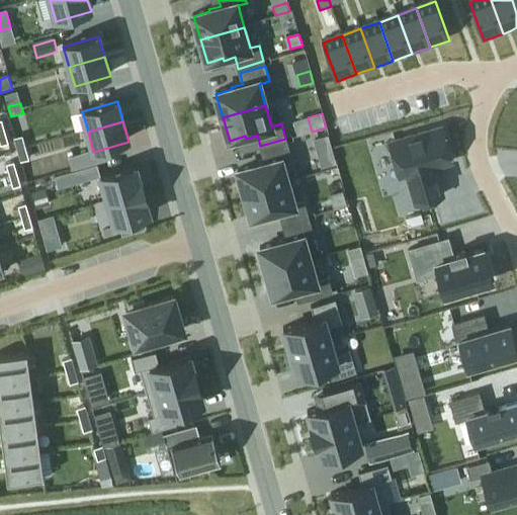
[(444,127),(392,143),(402,178),(409,176),(418,204),(445,196),(437,168),(454,163),(444,127)]
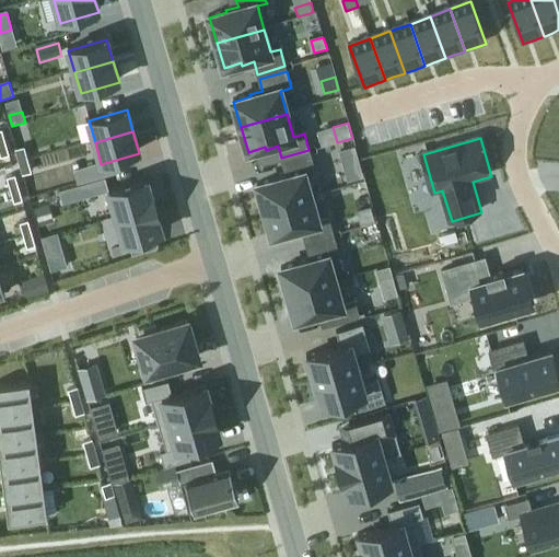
[(7,143),(0,144),(0,153),(1,159),(10,157),(7,143)]
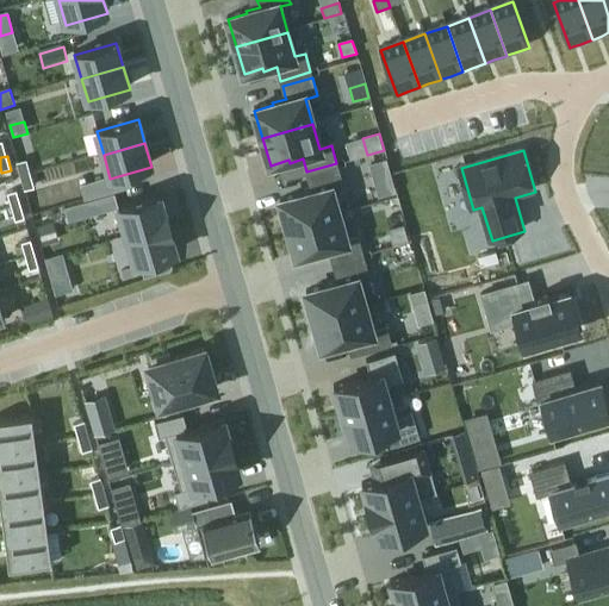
[(387,161),(371,166),(376,182),(392,177),(387,161)]
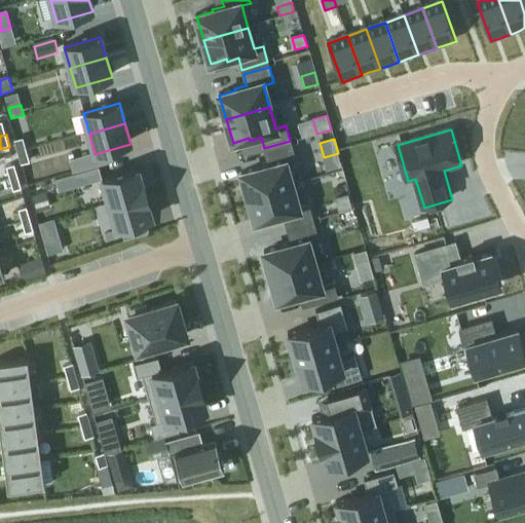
[(24,140),(15,142),(19,154),(27,152),(24,140)]
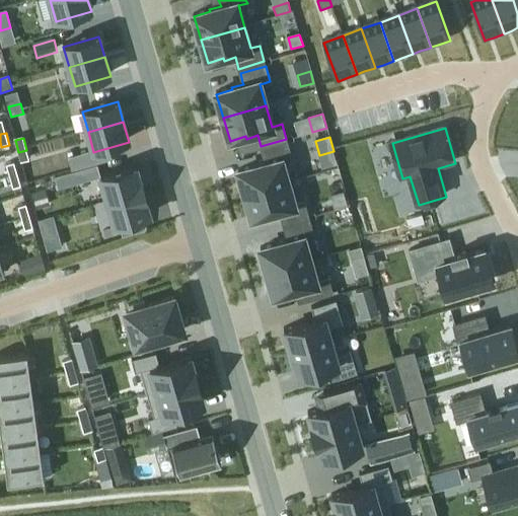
[(254,167),(238,172),(245,196),(288,183),(282,162),(292,159),(288,144),(263,151),(266,162),(253,165),(254,167)]
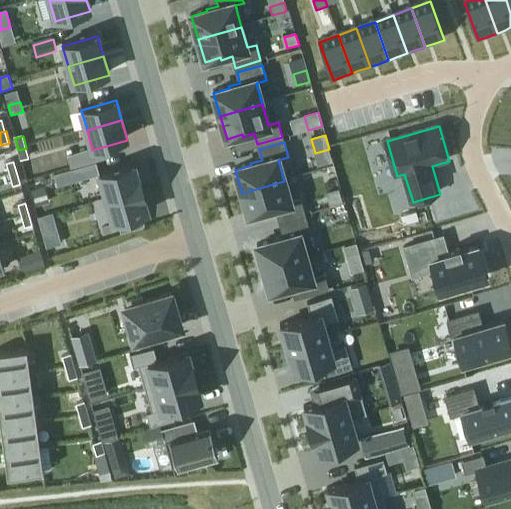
[(26,148),(18,150),(21,161),(29,159),(26,148)]
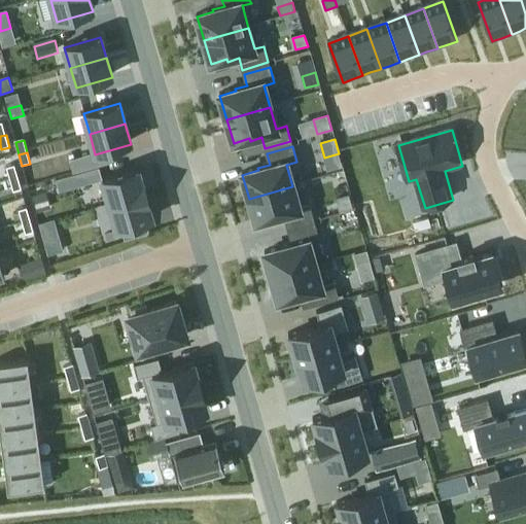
[(15,166),(7,169),(10,180),(19,178),(15,166)]
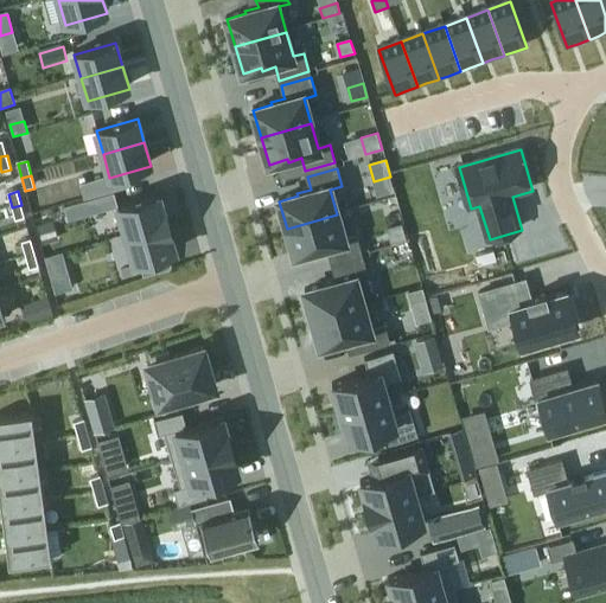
[(114,194),(87,203),(90,216),(119,207),(117,206),(114,194)]
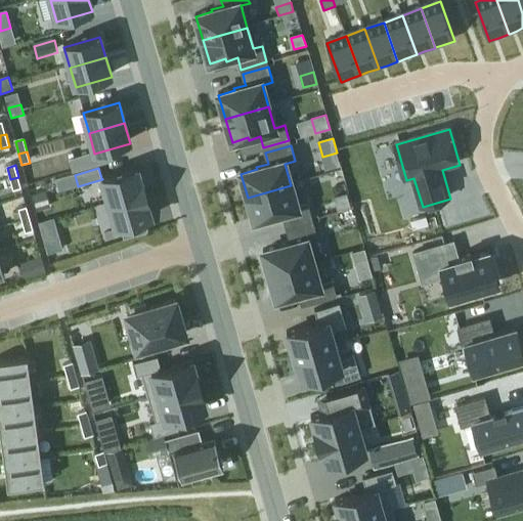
[(137,169),(102,179),(110,204),(144,193),(137,169)]
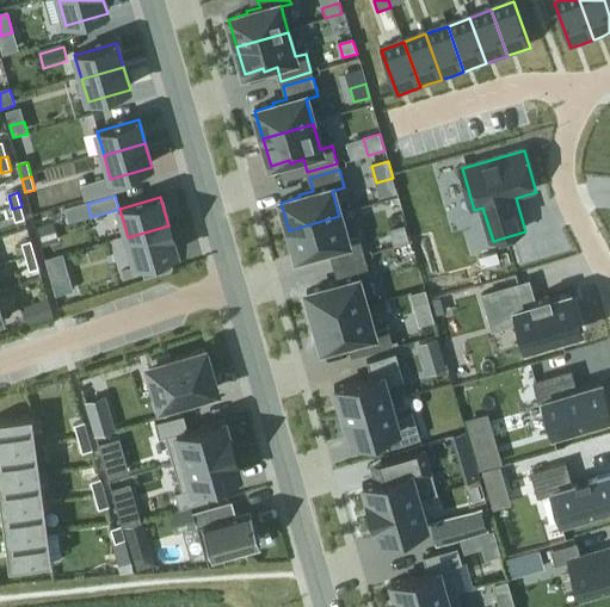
[(22,206),(12,209),(16,223),(25,221),(22,206)]
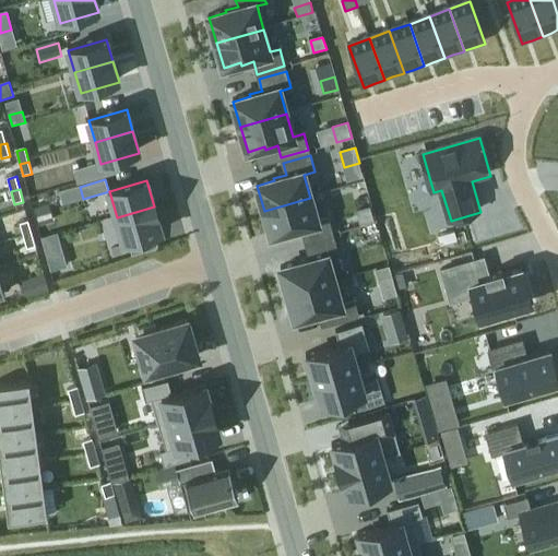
[(310,198),(264,211),(272,236),(288,231),(289,234),(301,229),(305,241),(332,234),(328,217),(317,221),(310,198)]
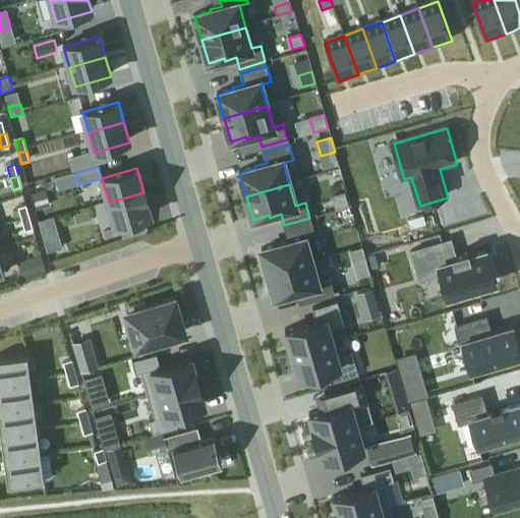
[(44,191),(34,194),(36,203),(47,199),(44,191)]
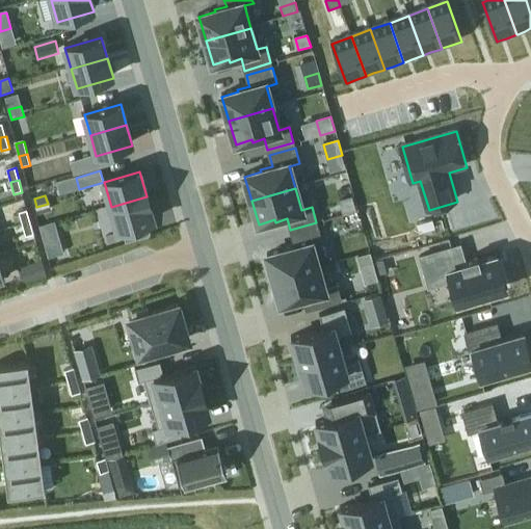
[(147,196),(111,207),(118,233),(123,231),(123,233),(126,243),(147,237),(142,226),(154,222),(147,196)]
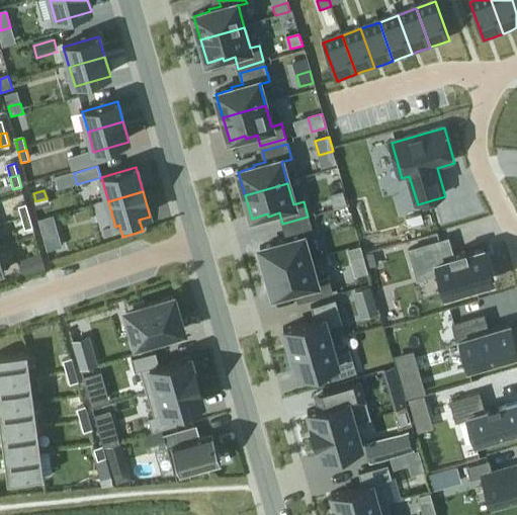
[(27,205),(19,207),(22,220),(30,218),(27,205)]
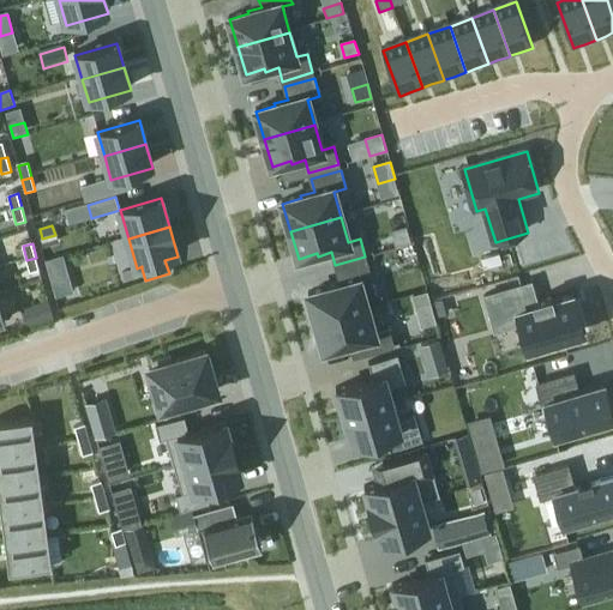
[(36,258),(26,260),(30,275),(40,271),(36,258)]
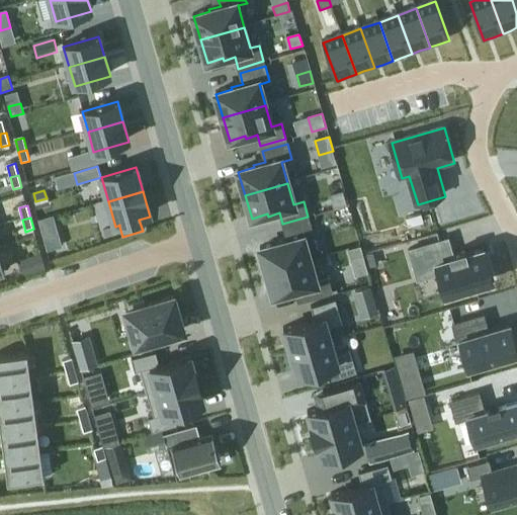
[(53,219),(38,223),(42,234),(56,230),(53,219)]
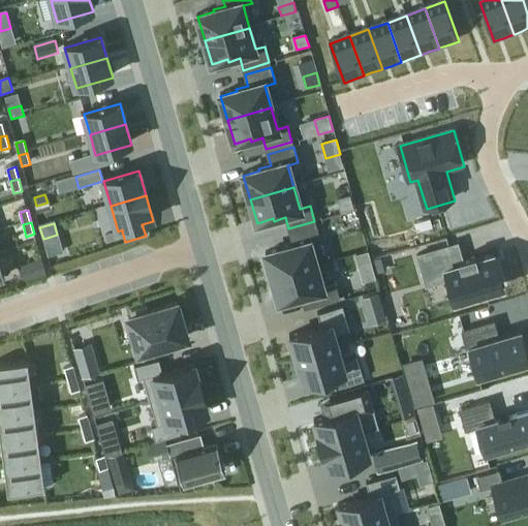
[(282,250),(266,254),(273,278),(316,266),(310,245),(320,242),(316,225),(290,233),(292,243),(293,245),(281,248),(282,250)]
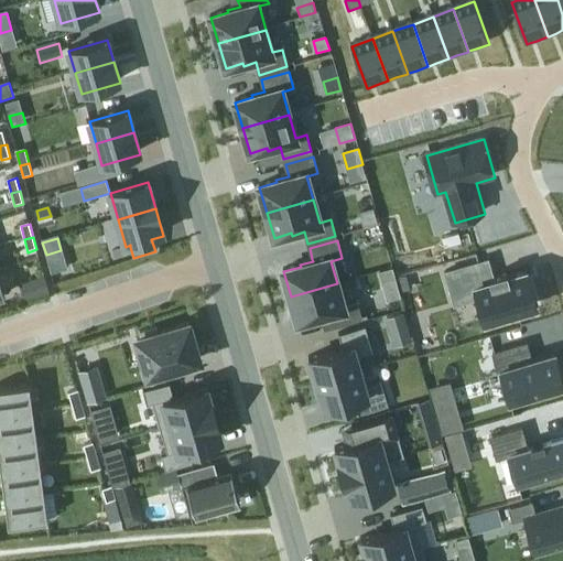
[(488,261),(446,273),(455,305),(478,299),(485,322),(538,306),(528,273),(495,282),(488,261)]
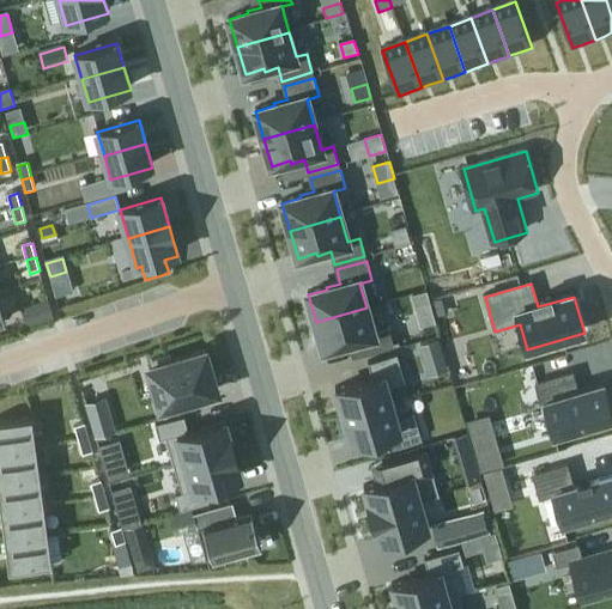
[(48,303),(35,306),(41,324),(54,321),(54,320),(48,303)]
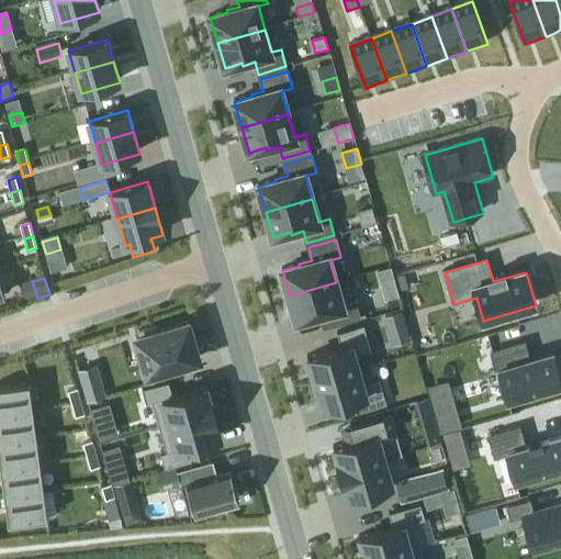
[(336,282),(290,295),(296,322),(314,316),(315,319),(327,315),(331,327),(360,319),(356,302),(343,305),(336,282)]
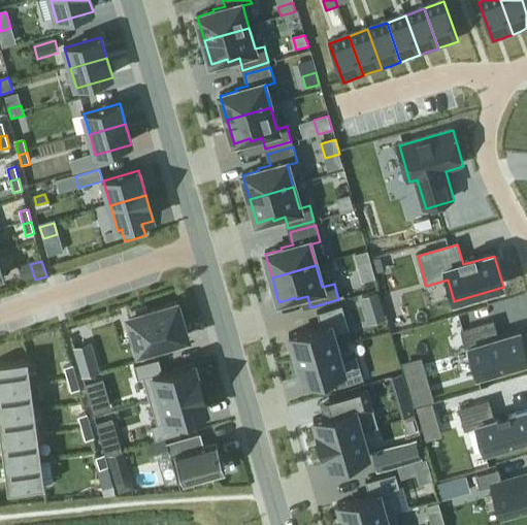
[(379,293),(362,298),(365,310),(382,305),(379,293)]
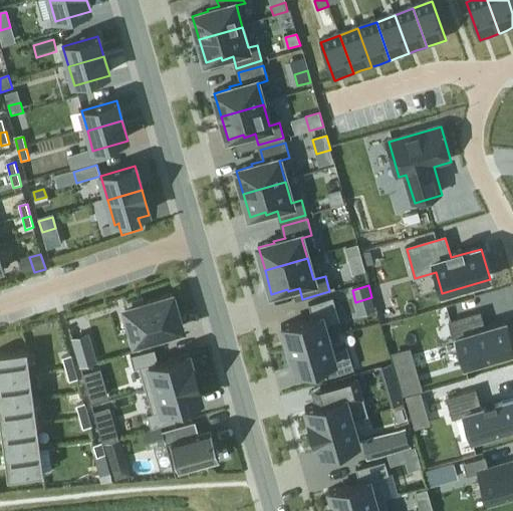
[(129,309),(124,310),(135,343),(182,329),(173,296),(144,304),(143,300),(127,304),(129,309)]
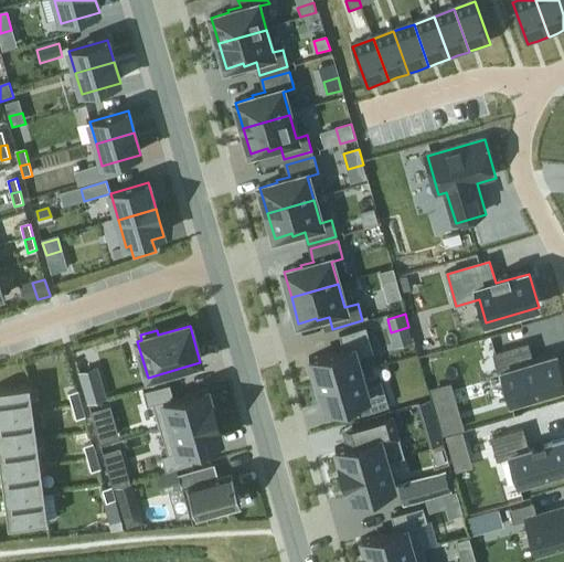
[(343,350),(309,360),(317,385),(362,373),(358,359),(360,358),(373,353),(366,328),(353,332),(340,336),(343,348),(343,350)]
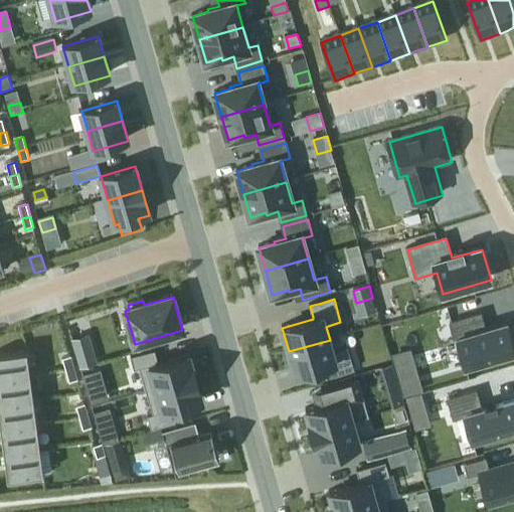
[(478,316),(453,323),(457,340),(459,340),(467,366),(513,352),(513,340),(509,324),(482,332),(478,316)]
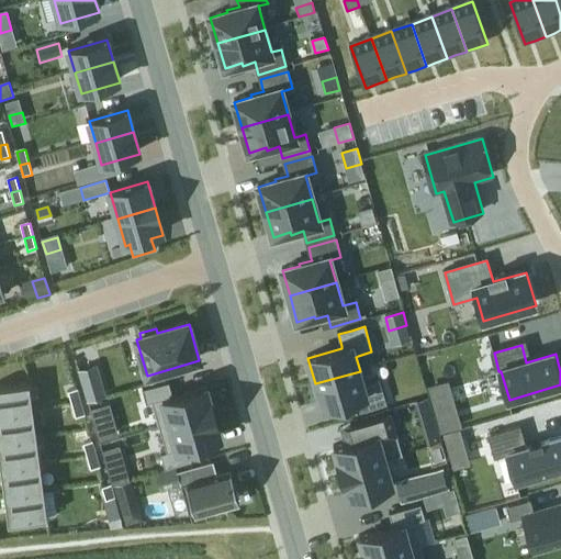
[(360,371),(315,383),(323,409),(357,399),(357,401),(360,411),(360,413),(386,405),(380,380),(367,384),(363,384),(360,371)]
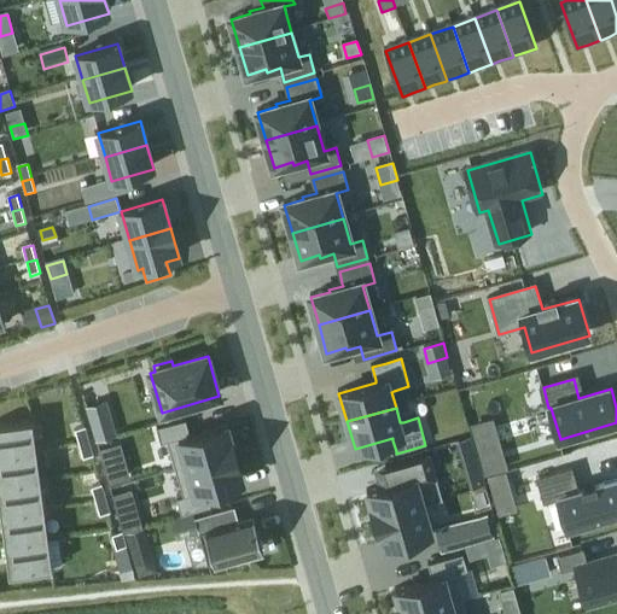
[(186,421),(157,430),(162,445),(168,444),(176,471),(236,454),(227,426),(191,437),(190,434),(186,421)]
